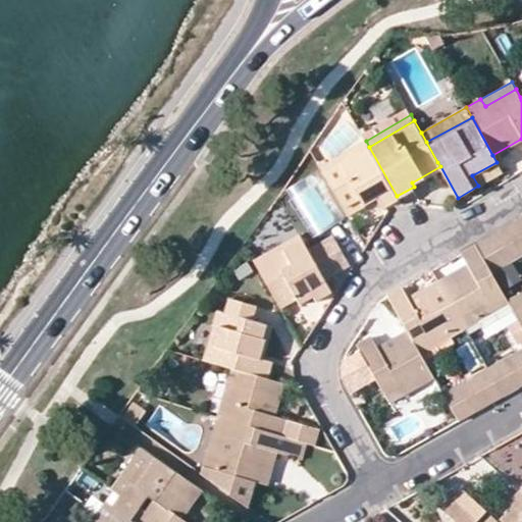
[(321,166),(324,171),(369,147),(366,141),(321,166)]
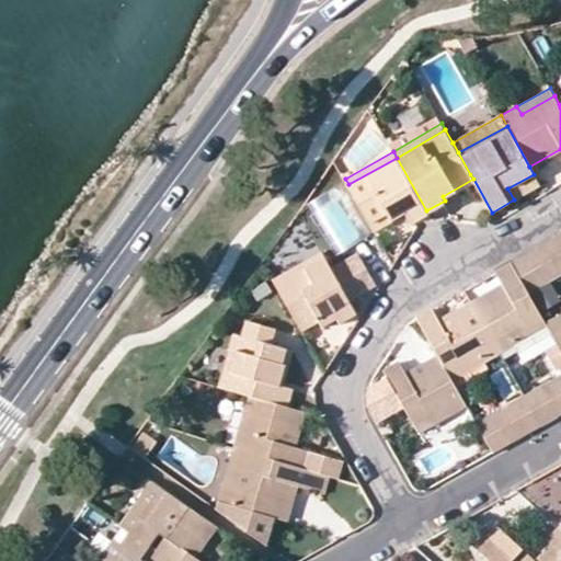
[(397,158),(348,184),(369,220),(374,228),(405,209),(411,219),(426,210),(397,158)]
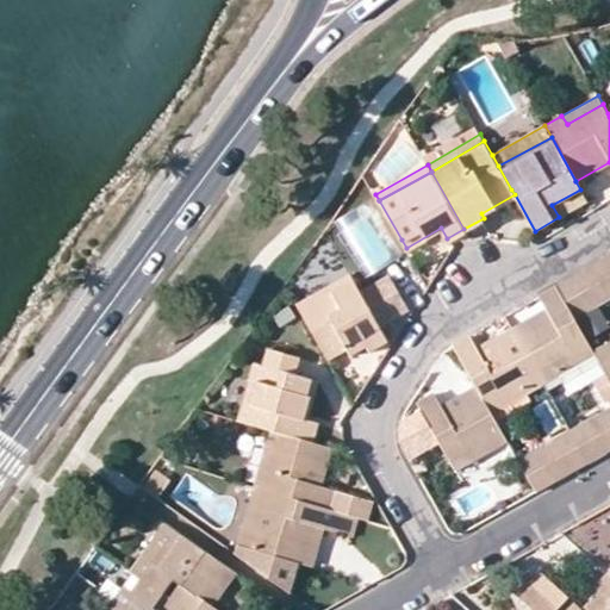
[(587,201),(580,190),(552,205),(559,217),(587,201)]
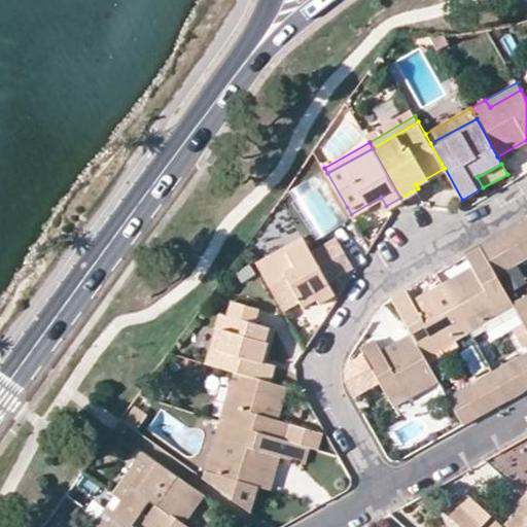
[(356,221),(364,233),(391,214),(383,203),(356,221)]
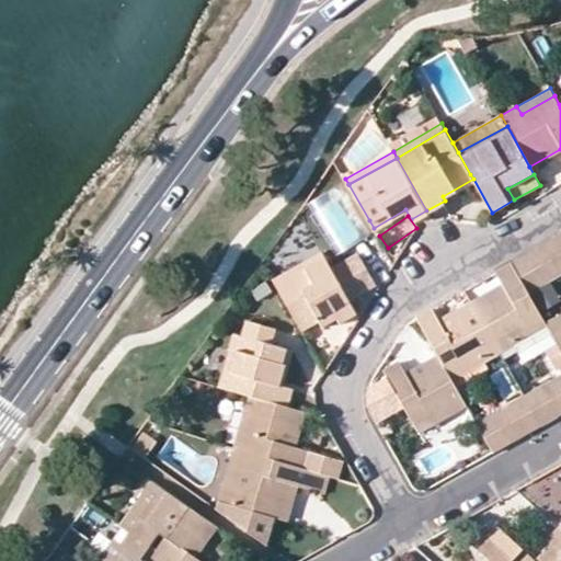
[(560,233),(512,262),(528,293),(560,274),(560,233)]
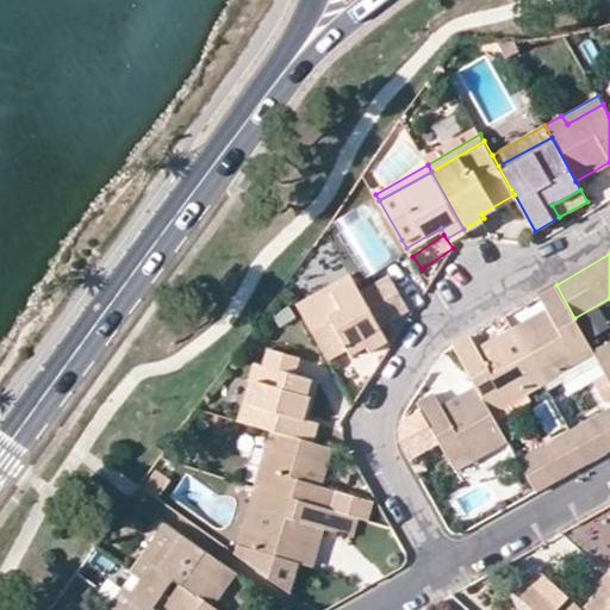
[(353,279),(349,272),(296,302),(299,307),(353,279)]
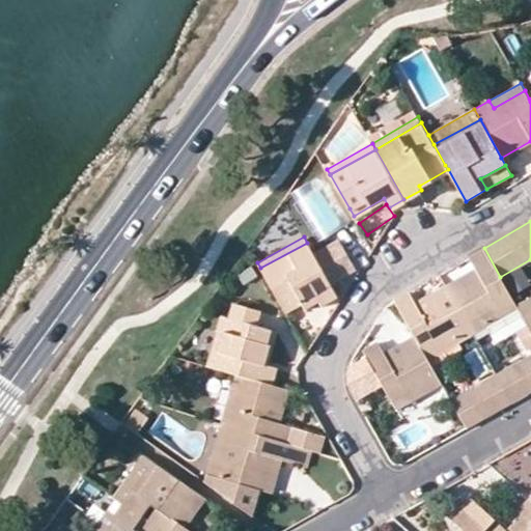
[(340,238),(312,253),(330,283),(357,269),(340,238)]
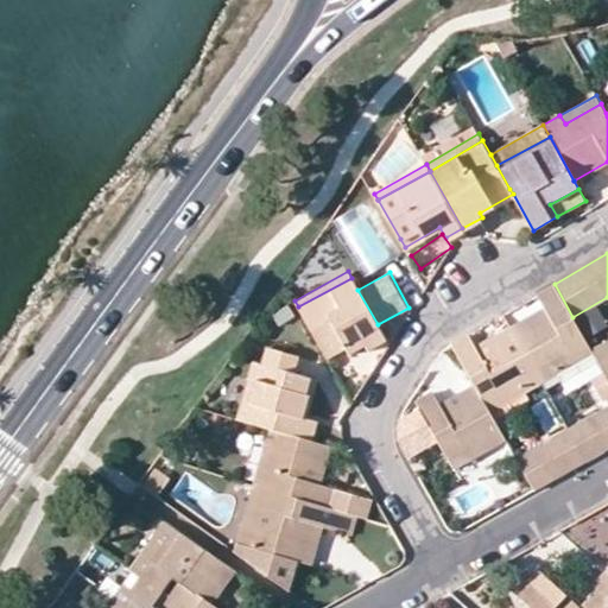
[(352,278),(298,306),(327,358),(347,348),(349,354),(367,344),(368,349),(386,339),(378,324),(358,290),(352,278)]
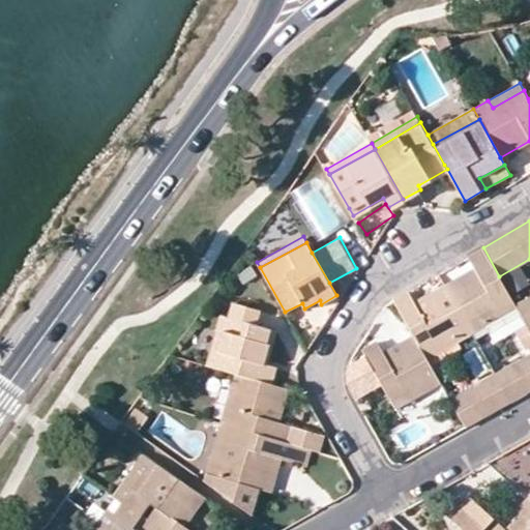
[(481,319),(512,300),(499,276),(483,247),(467,257),(474,268),(445,286),(471,333),(484,326),(481,319)]
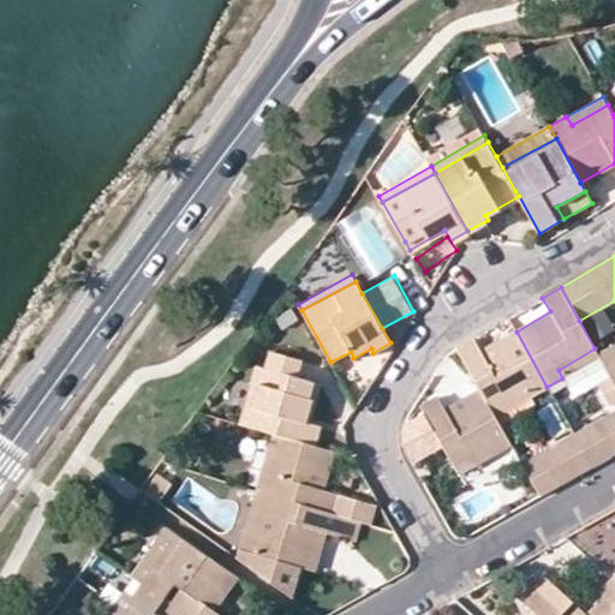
[(530,396),(547,387),(517,332),(482,351),(473,338),(461,344),(457,347),(481,389),(490,407),(525,388),(530,396)]
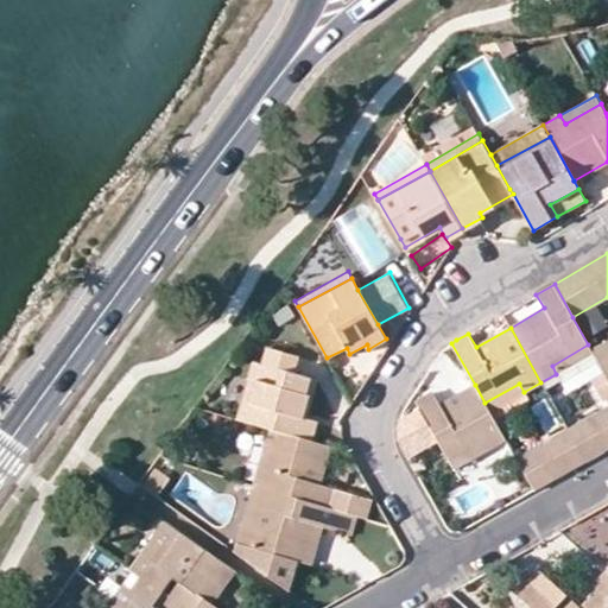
[(607,340),(591,350),(593,353),(607,380),(607,340)]
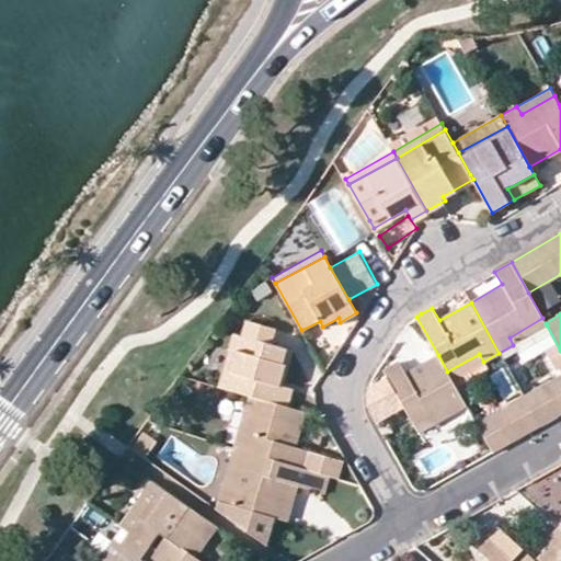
[(510,338),(513,345),(547,325),(546,323),(542,318),(510,338)]
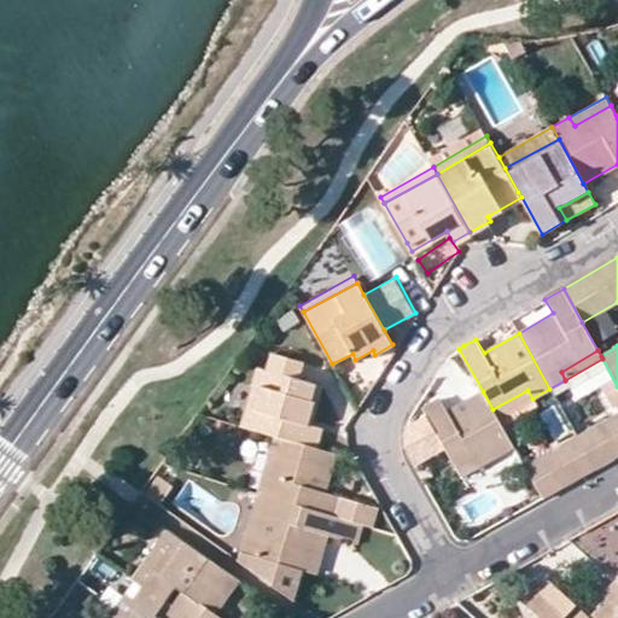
[(270,351),(266,368),(257,367),(251,385),(261,388),(250,427),(274,435),(318,447),(322,427),(308,423),(314,401),(310,400),(315,383),(299,379),(303,361),(270,351)]
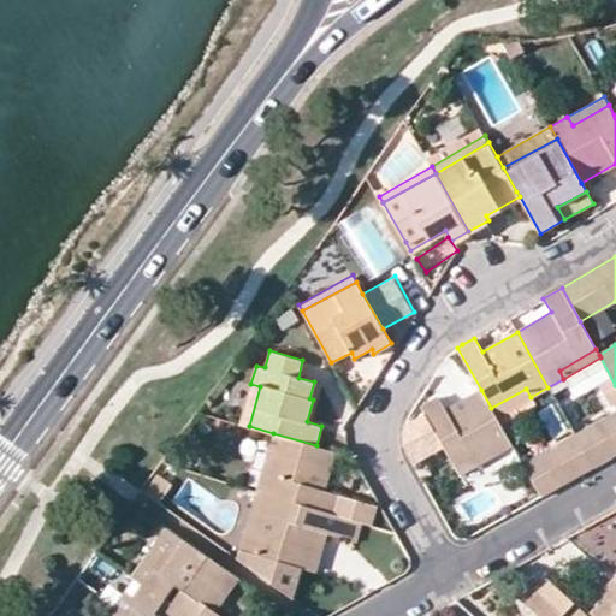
[(260,386),(250,384),(240,424),(249,426),(260,386)]
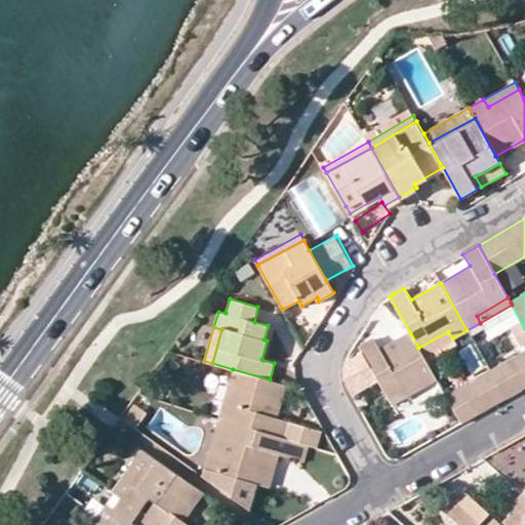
[(452,338),(448,331),(418,348),(422,355),(452,338)]
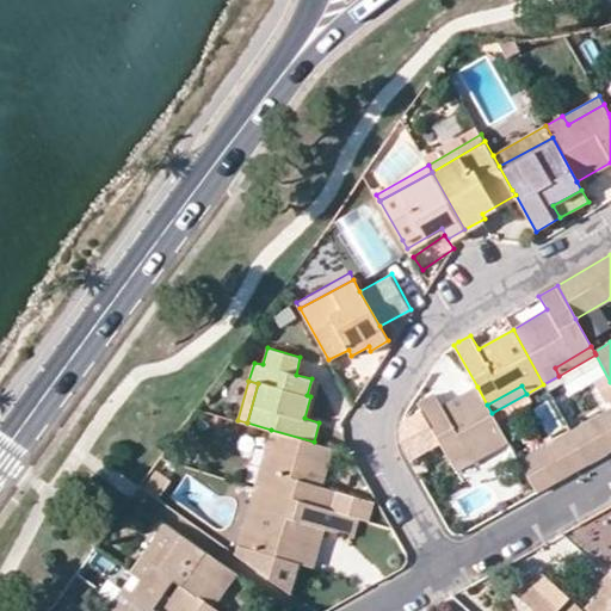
[(436,394),(419,402),(451,463),(487,443),(492,452),(507,443),(492,413),(487,405),(477,387),(442,407),(436,394)]
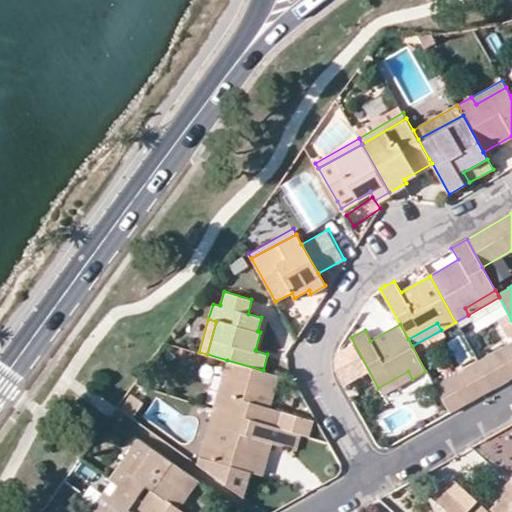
[(511,341),(477,361),(433,385),(449,413),(511,377),(511,341)]
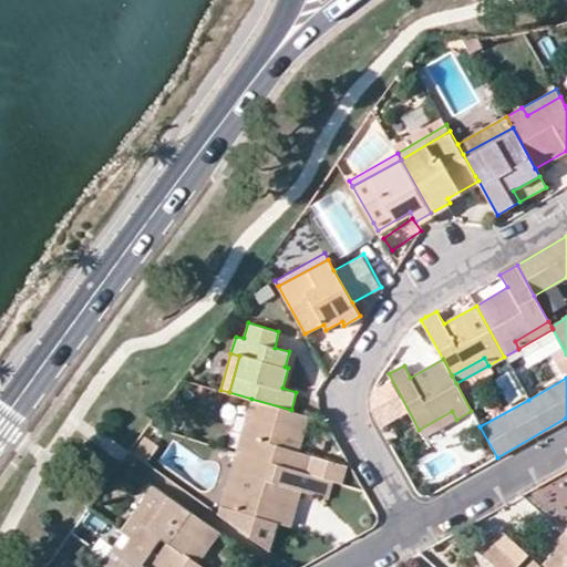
[(246,414),(256,418),(245,454),(309,474),(319,476),(341,483),(347,464),(299,450),(309,414),(291,410),(251,399),(246,414)]
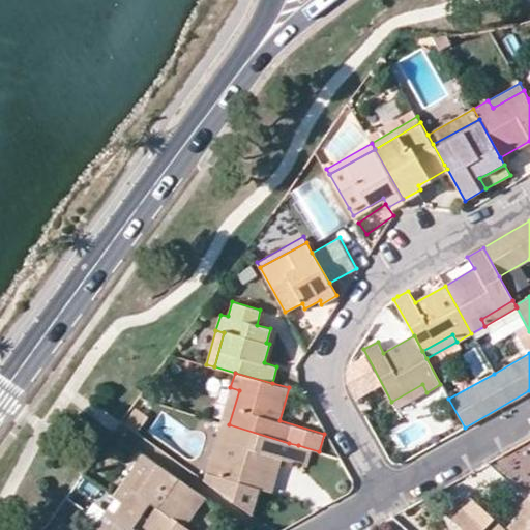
[(391,402),(395,409),(427,392),(422,384),(391,402)]
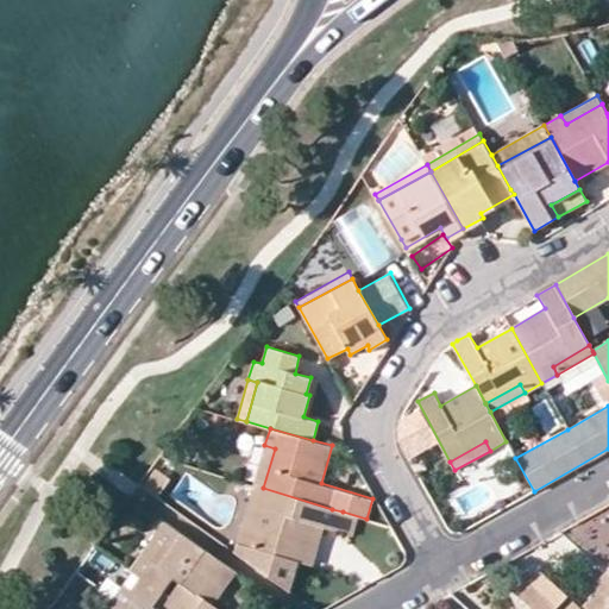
[(275,449),(264,445),(253,485),(263,488),(275,449)]
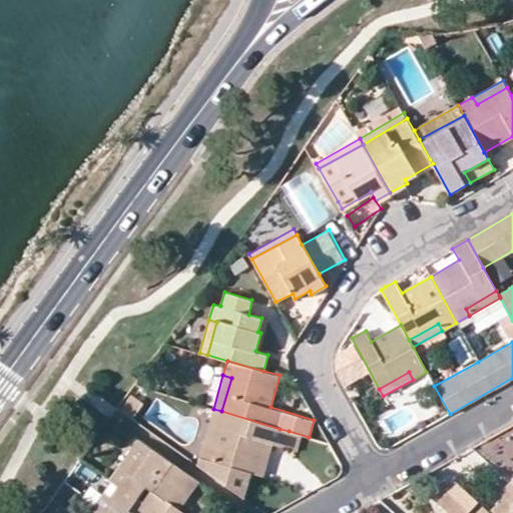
[(221,411),(213,409),(203,442),(211,445),(221,411)]
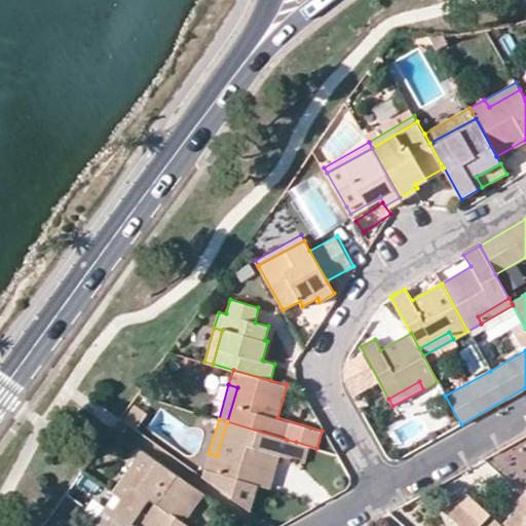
[(217,456),(209,453),(202,476),(252,510),(259,485),(269,452),(279,455),(282,455),(287,440),(227,421),(217,456)]
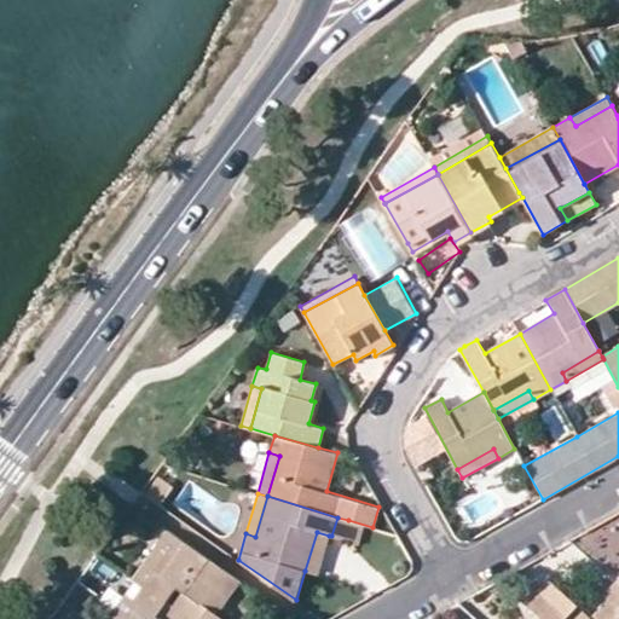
[(348,520),(337,518),(331,536),(342,539),(348,520)]
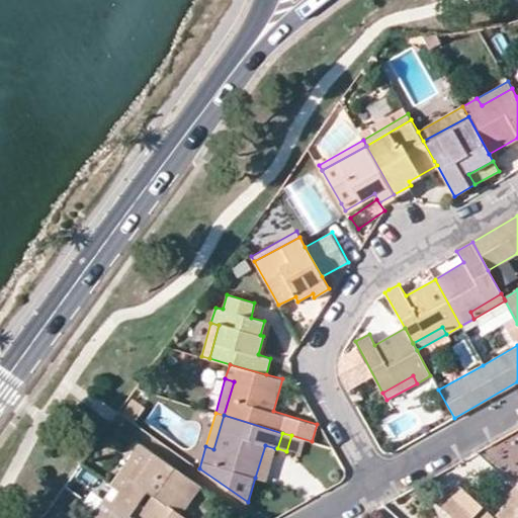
[(275,448),(265,445),(255,478),(265,481),(275,448)]
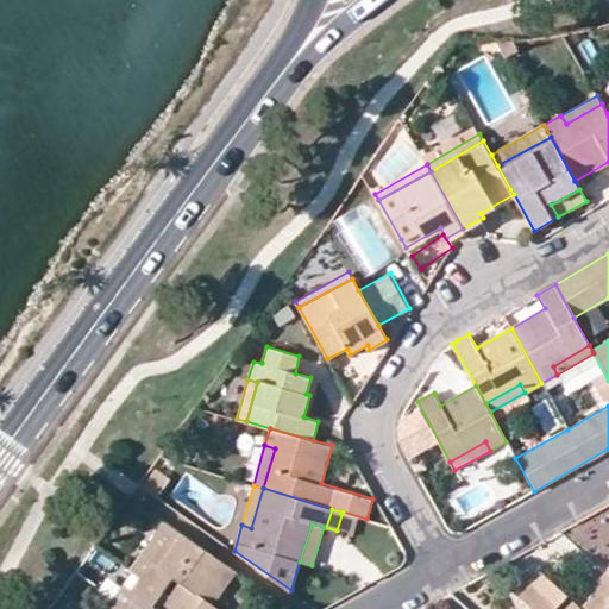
[(151,560),(159,566),(183,534),(175,527),(151,560)]
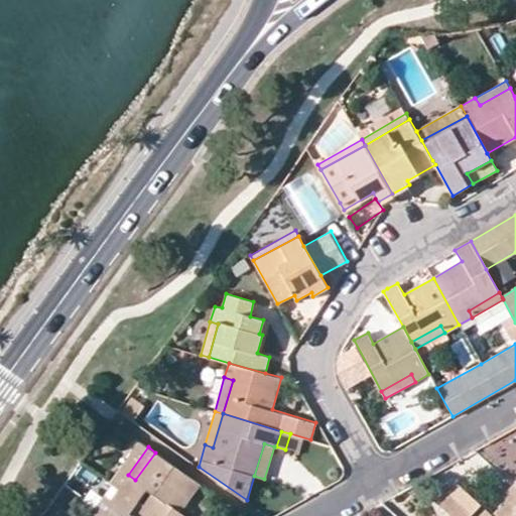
[(186,515),(172,506),(166,501),(176,488),(182,492),(189,497),(199,484),(155,453),(135,480),(128,475),(119,486),(138,500),(146,489),(152,494),(145,504),(161,515),(186,515)]
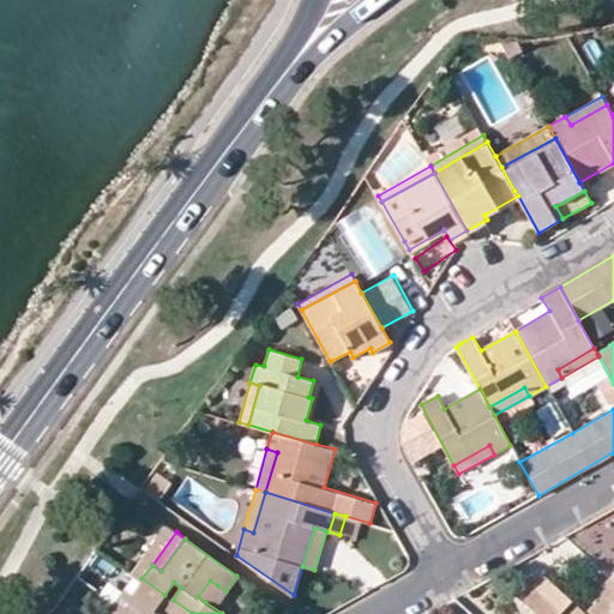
[(542,575),(530,587),(533,588),(560,613),(613,613),(613,581),(609,578),(600,589),(603,593),(585,613),(542,575)]
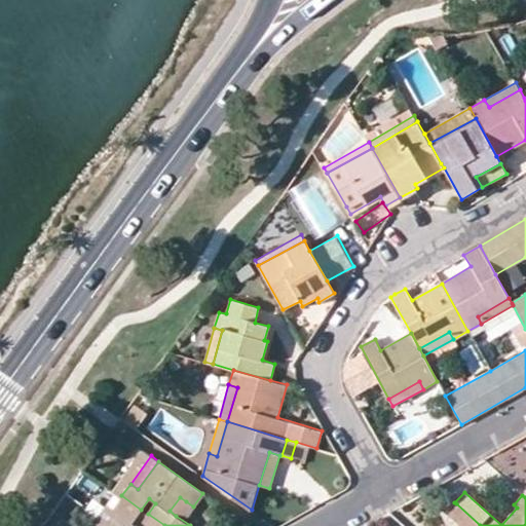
[(164,525),(148,514),(139,525),(137,525),(132,522),(141,510),(121,495),(111,511),(119,516),(111,525),(164,525)]
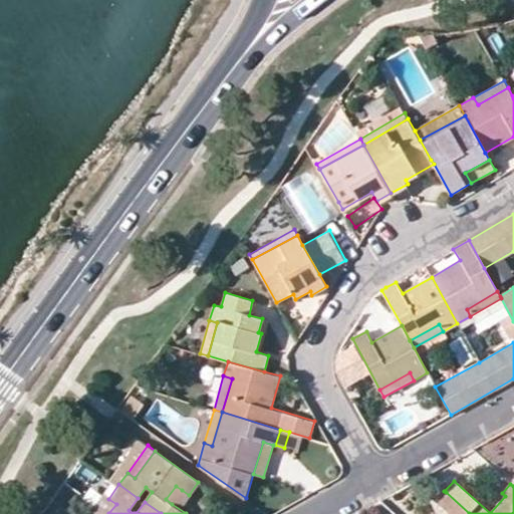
[(182,490),(176,486),(166,499),(172,504),(182,490)]
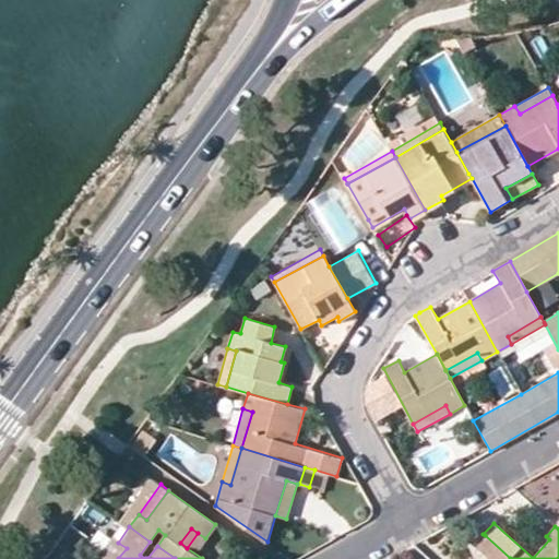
[(510,558),(485,535),(474,546),(485,557),(483,558),(510,558)]
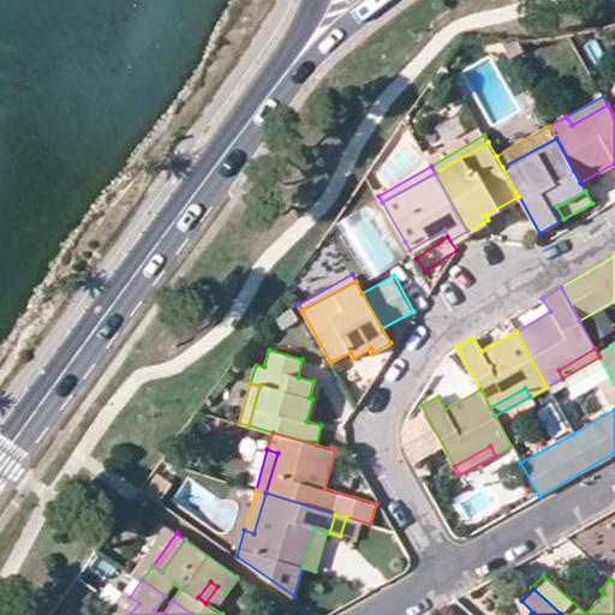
[(130,614),(139,603),(130,597),(117,614),(130,614)]
